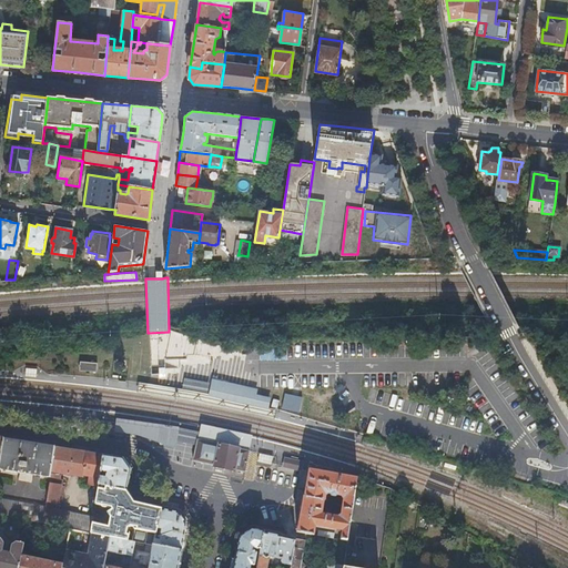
[(80,363),(79,374),(98,374),(98,364),(80,363)]
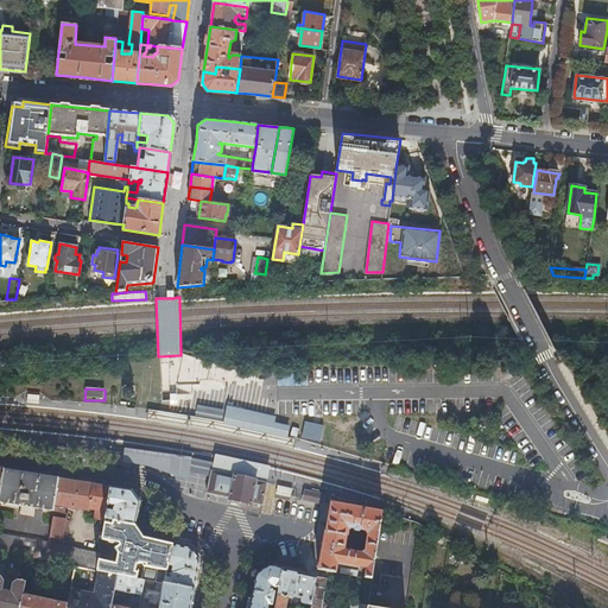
[(220,422),(222,422),(225,410),(197,405),(196,417),(200,417),(220,422)]
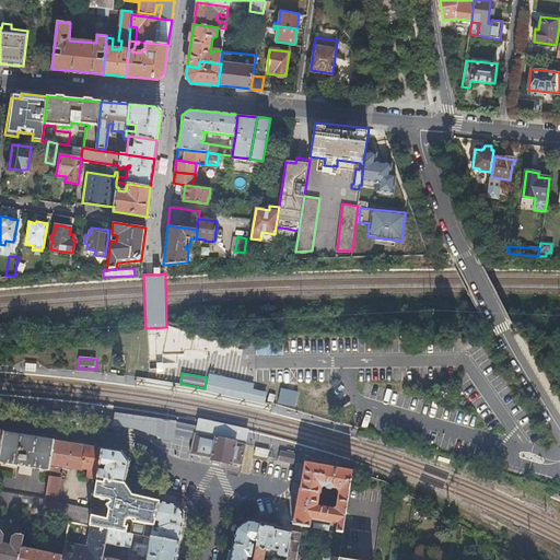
[(242,397),(265,403),(267,392),(254,388),(255,383),(244,381),(230,377),(209,373),(206,388),(226,394),(231,395),(242,397)]
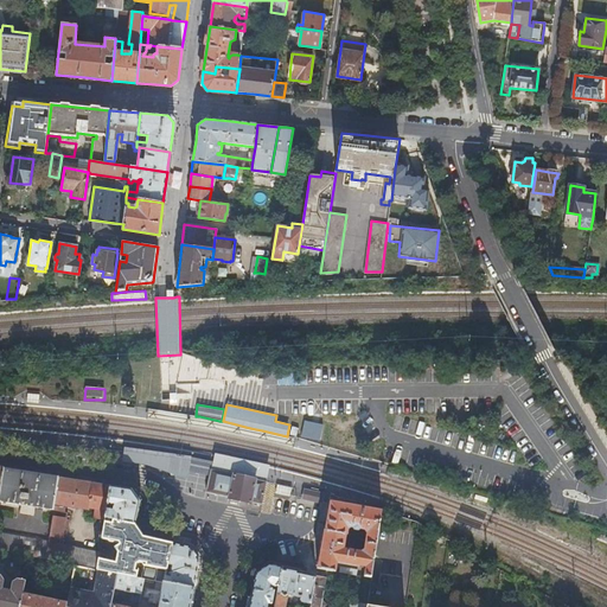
[(253,439),(295,448),(298,439),(296,439),(293,438),(288,436),(287,436),(262,430),(250,428),(246,427),(223,421),(222,421),(219,421),(199,416),(196,416),(193,415),(171,411),(161,410),(148,409),(147,420),(176,425),(209,430),(253,439)]
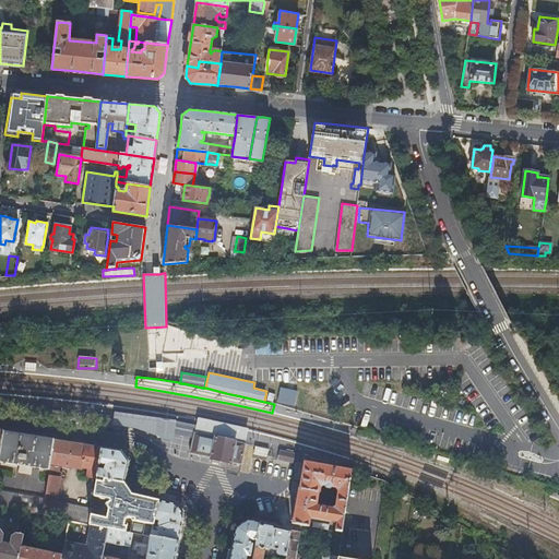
[(290,391),(280,389),(276,402),(295,406),(298,393),(290,391)]
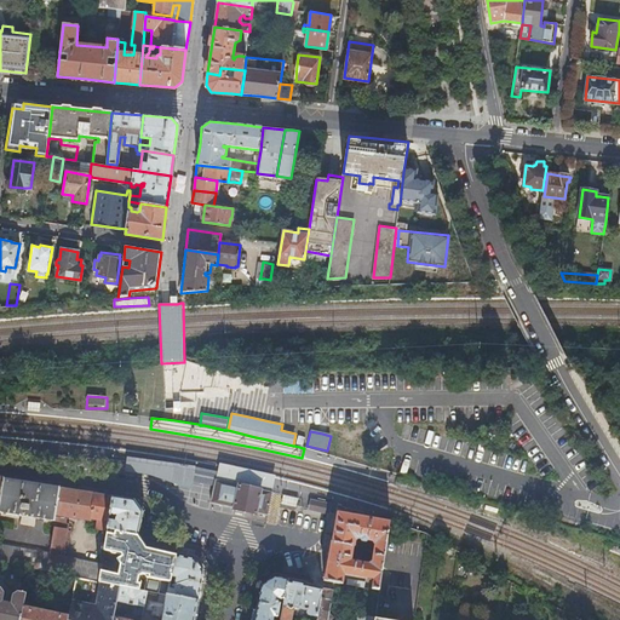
[(305,440),(297,437),(294,446),(299,447),(303,448),(305,440)]
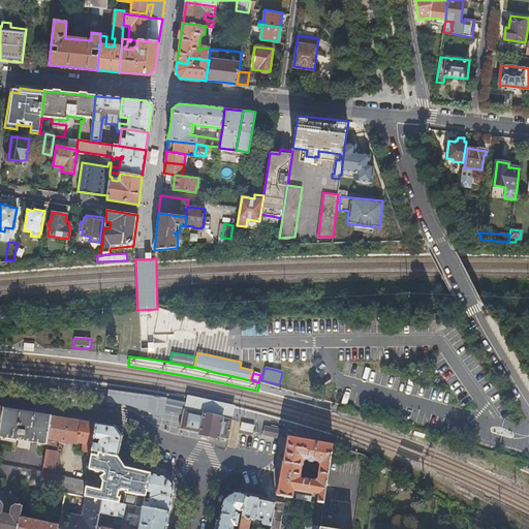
[(167,398),(109,390),(106,402),(128,405),(160,416),(164,417),(165,411),(166,405),(166,401),(167,398)]
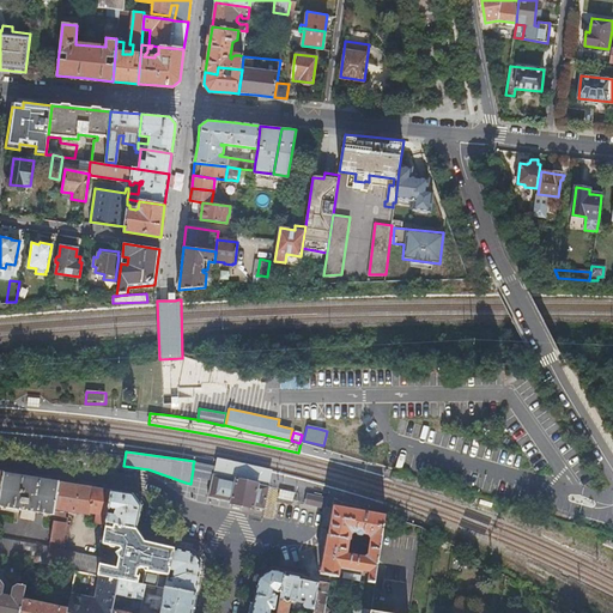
[(237,479),(269,486),(273,471),(218,457),(216,466),(213,474),(237,479)]
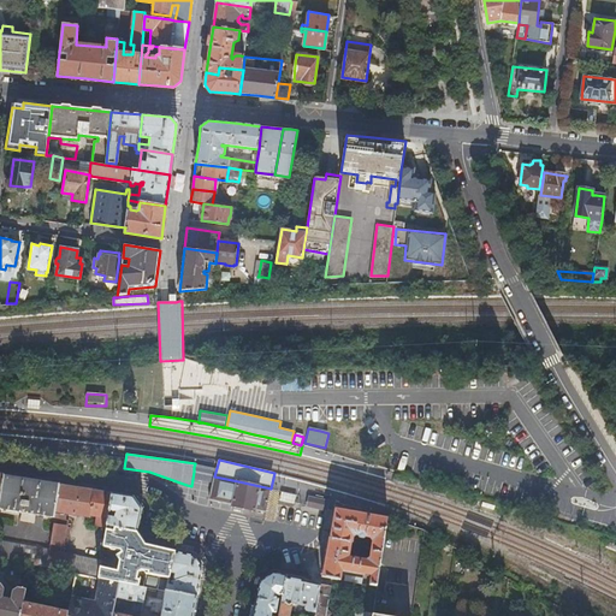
[(214,477),(217,468),(195,463),(194,467),(194,472),(193,479),(213,483),(214,477)]
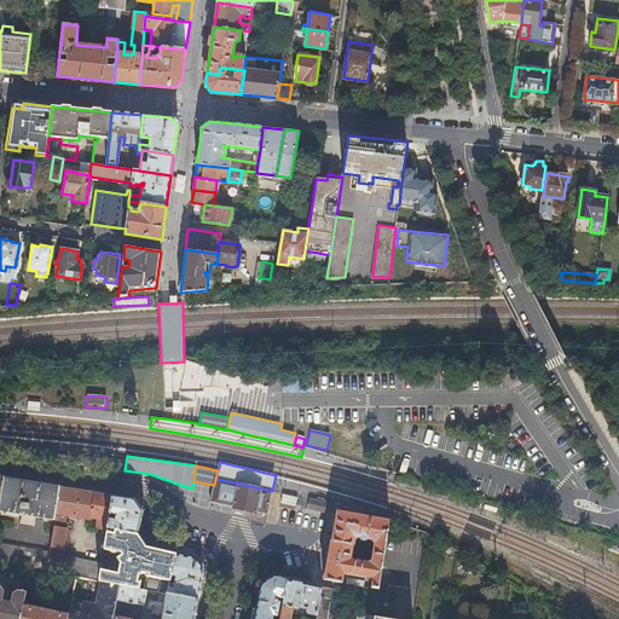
[(239,484),(215,479),(214,485),(213,490),(210,501),(226,504),(229,504),(231,504),(233,505),(233,507),(246,510),(256,513),(256,512),(267,514),(272,491),(239,484)]
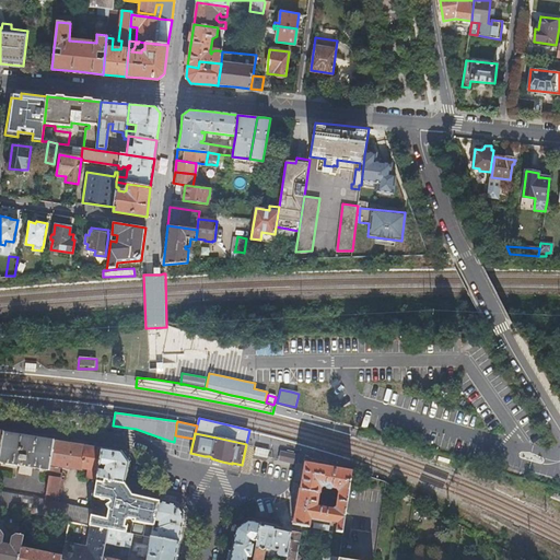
[(49,470),(54,443),(36,440),(36,438),(30,436),(21,435),(21,438),(12,435),(3,434),(0,452),(0,462),(20,466),(19,473),(31,474),(32,467),(49,470)]
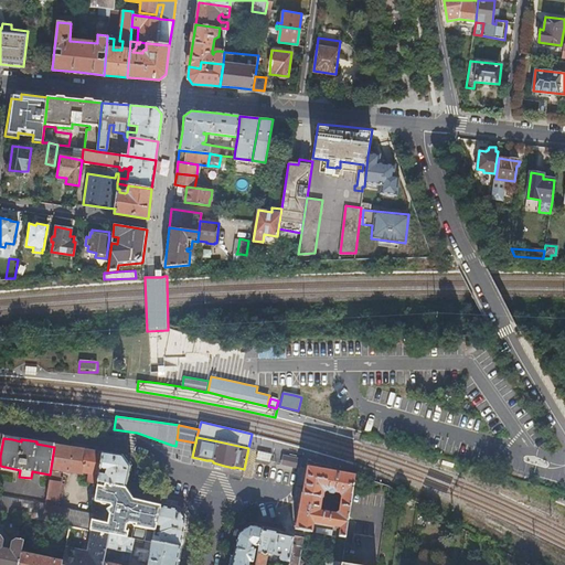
[(70,525),(91,530),(92,520),(93,513),(70,509),(71,501),(57,499),(60,483),(61,483),(62,476),(60,476),(61,470),(83,473),(83,472),(89,473),(88,482),(92,483),(89,498),(96,499),(98,484),(97,483),(103,452),(86,450),(71,447),(54,445),(54,447),(50,475),(45,503),(43,520),(70,525)]
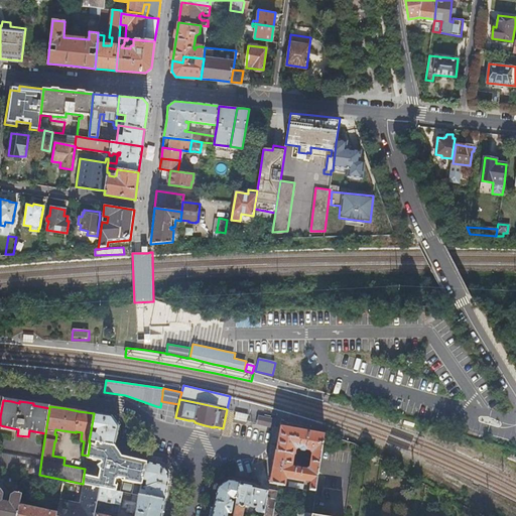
[(247,422),(247,421),(248,414),(236,411),(234,419),(247,422)]
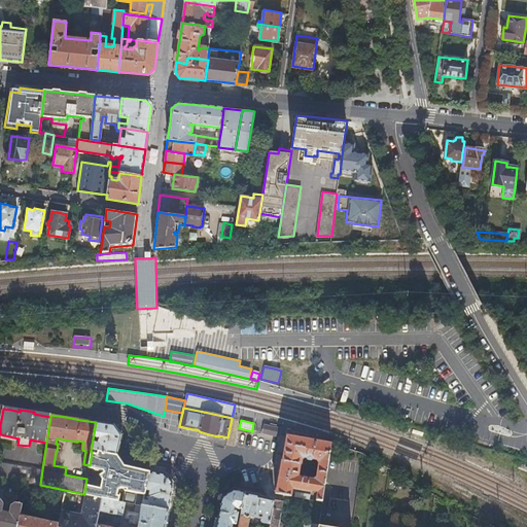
[(92,450),(117,455),(121,434),(114,425),(105,423),(96,422),(91,451),(92,452),(92,450)]
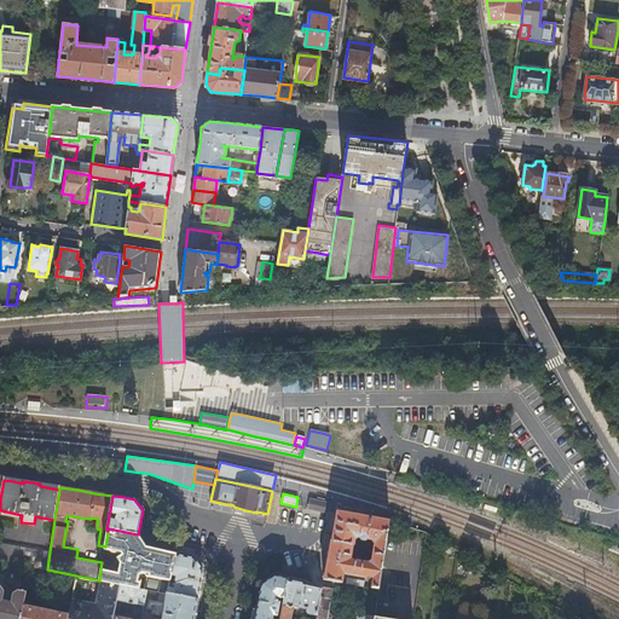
[(308,508),(330,513),(333,503),(311,498),(308,508)]
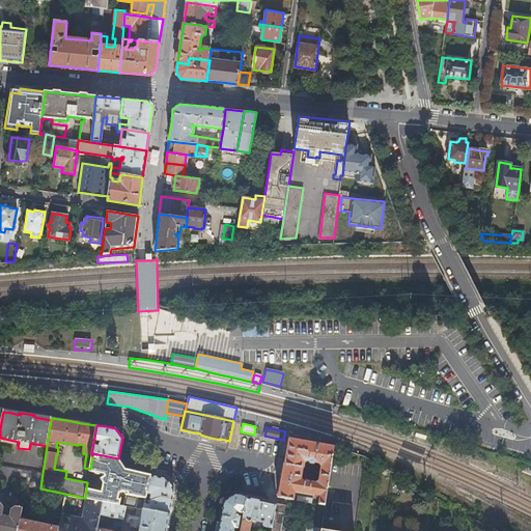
[(295,492),(319,496),(318,504),(325,505),(334,447),(288,439),(288,441),(286,455),(285,463),(284,463),(280,482),(278,497),(292,500),(295,492)]
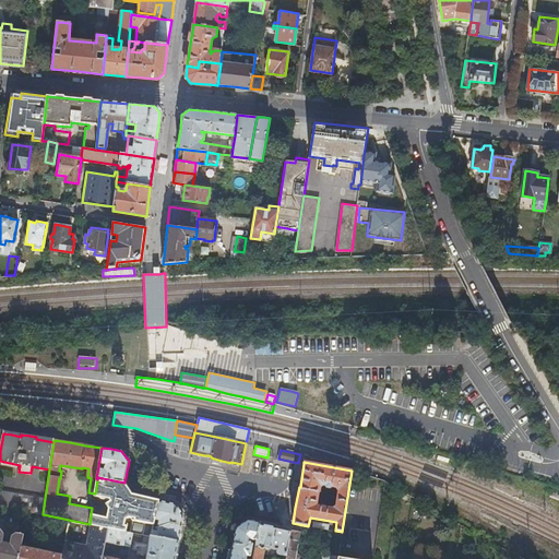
[(153,524),(154,519),(158,500),(144,497),(132,494),(125,483),(97,477),(97,479),(95,494),(94,496),(99,496),(100,498),(104,499),(105,497),(109,498),(110,500),(106,504),(109,508),(107,514),(104,518),(91,514),(90,524),(108,527),(126,532),(127,524),(131,525),(132,520),(145,522),(153,524)]
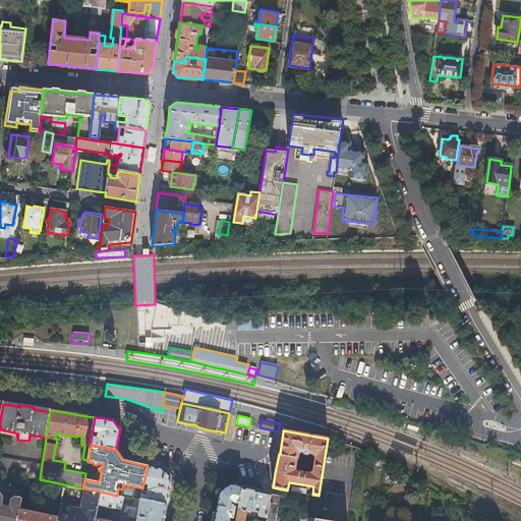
[(0,471),(40,479),(42,464),(0,457),(0,471)]
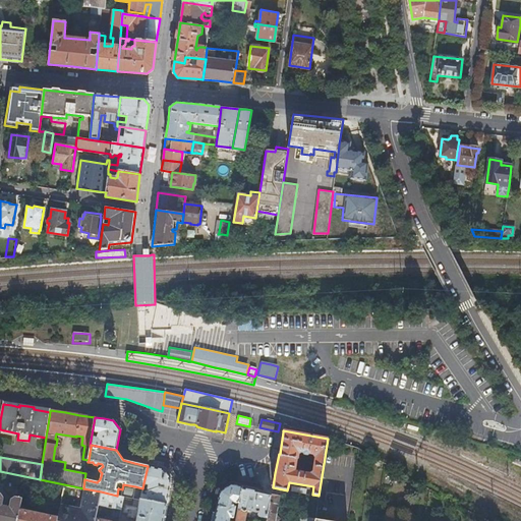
[(171,480),(169,489),(176,490),(178,478),(168,463),(150,459),(148,466),(164,470),(171,480)]
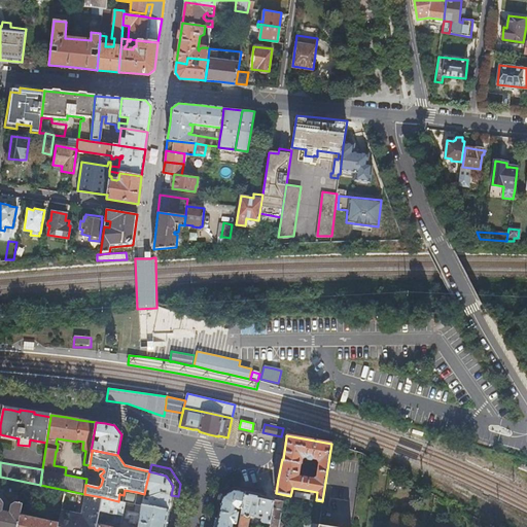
[(142,505),(169,511),(170,501),(171,495),(173,486),(166,476),(149,471),(145,489),(149,490),(147,500),(143,499),(142,505)]
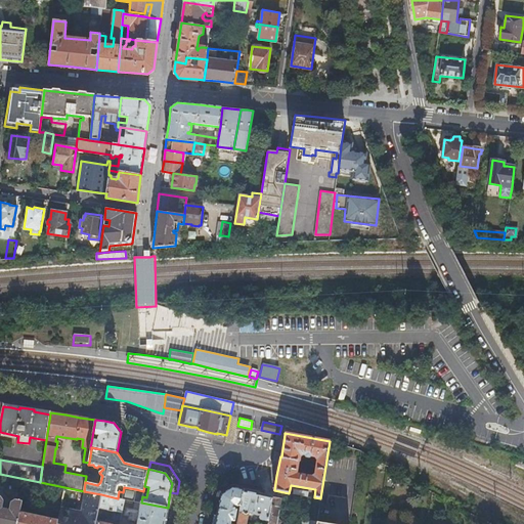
[(61,489),(54,487),(52,497),(59,499),(61,489)]
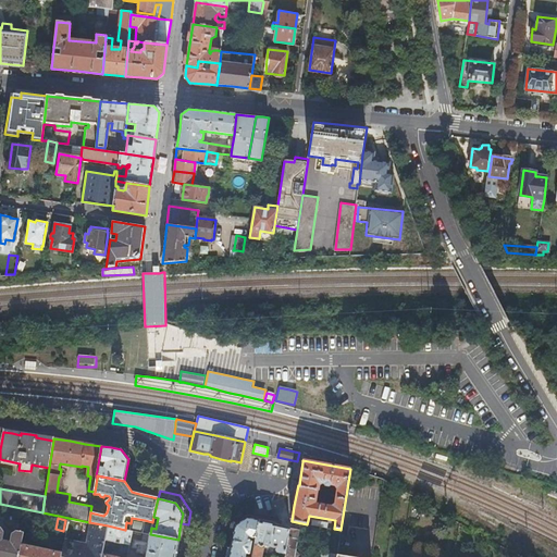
[(101,556),(104,540),(108,525),(89,522),(69,518),(61,554),(60,556),(101,556)]
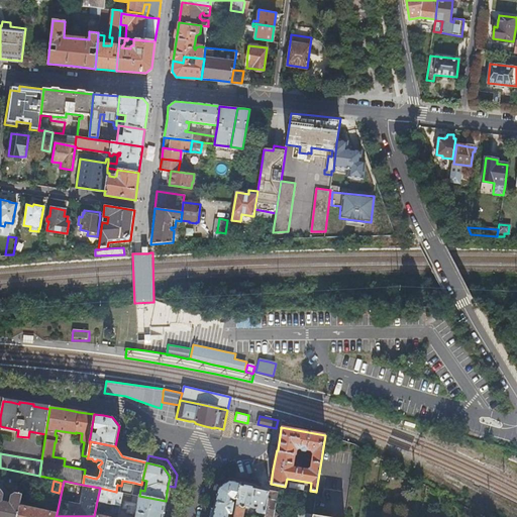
[(237,500),(240,484),(227,481),(219,487),(213,516),(227,516),(228,514),(231,515),(233,504),(230,503),(231,499),(237,500)]
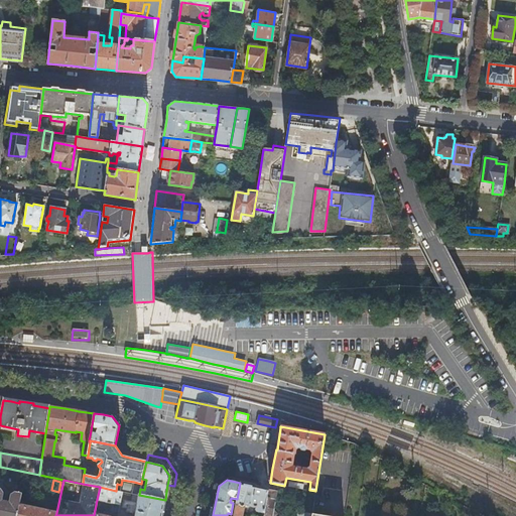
[(139,495),(140,489),(141,484),(134,482),(131,494),(139,495)]
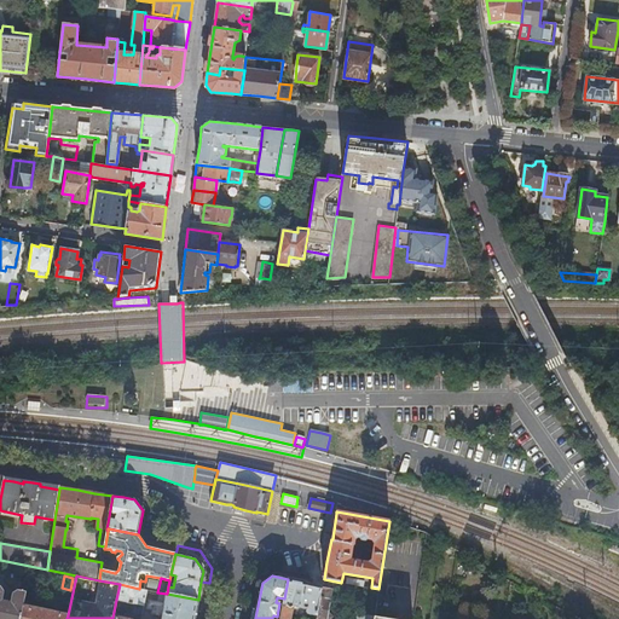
[(317,615),(323,588),(314,585),(288,579),(284,599),(279,618),(290,618),(291,618),(293,614),(295,615),(296,612),(299,613),(299,615),(307,617),(307,614),(317,615)]
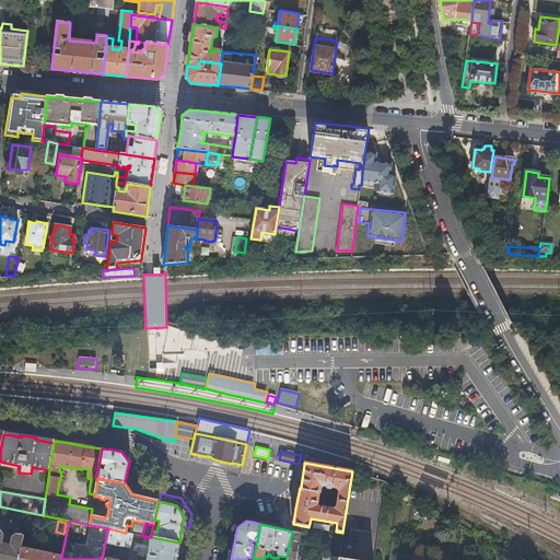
[(121,546),(130,548),(133,534),(126,533),(108,528),(105,543),(115,545),(116,539),(123,540),(121,546)]
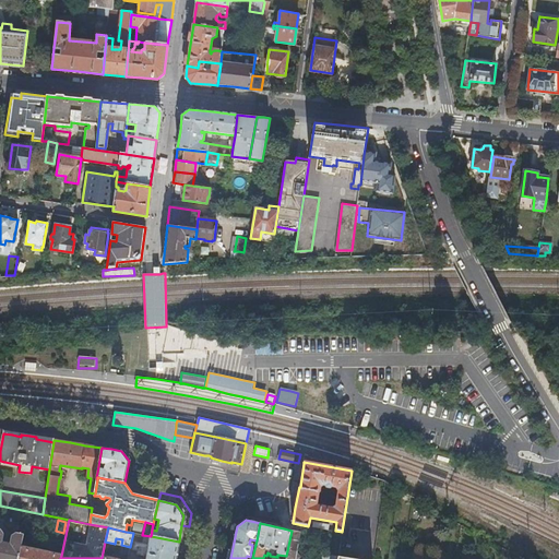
[(0,558),(18,558),(21,548),(21,547),(23,534),(18,533),(13,536),(11,536),(10,540),(12,540),(11,545),(1,543),(1,538),(4,539),(6,535),(2,534),(0,531),(0,558)]
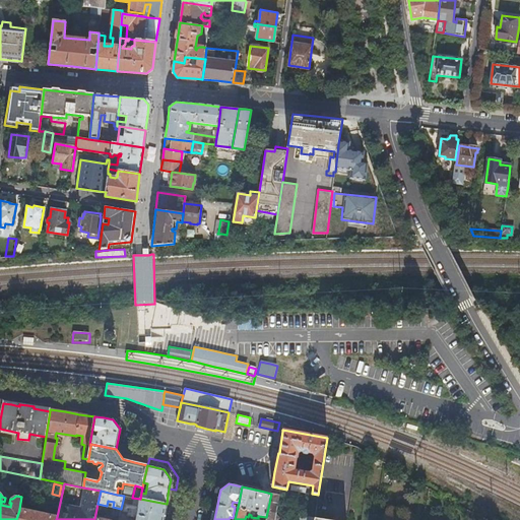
[(278,495),(271,494),(266,517),(265,519),(294,519),(295,519),(282,517),(281,518),(278,517),(275,514),(278,495)]
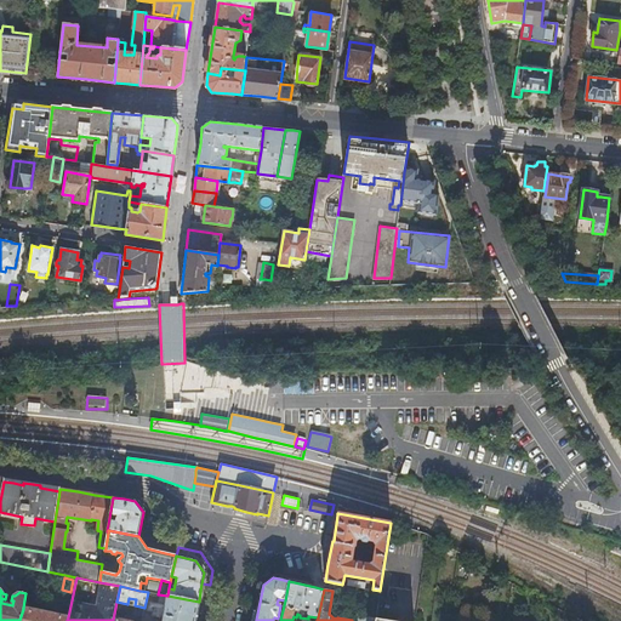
[(194,620),(197,613),(199,602),(167,596),(165,604),(149,600),(148,609),(153,610),(152,615),(164,617),(163,620),(194,620)]
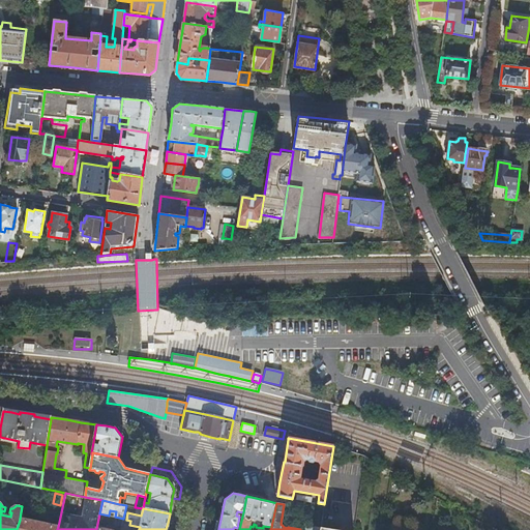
[(57,529),(58,527),(20,520),(17,529),(57,529)]
